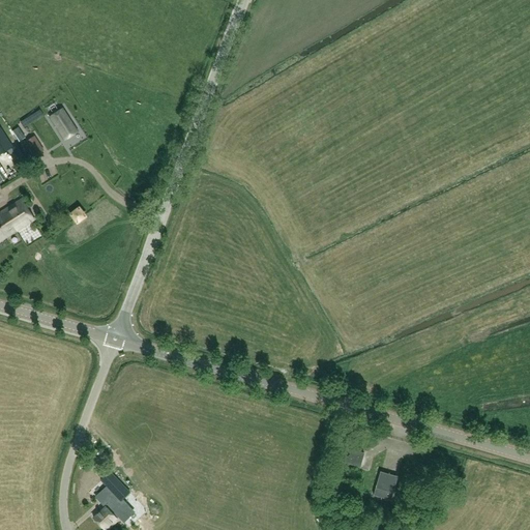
[(63,108),(51,116),(65,139),(78,130),(63,108)]
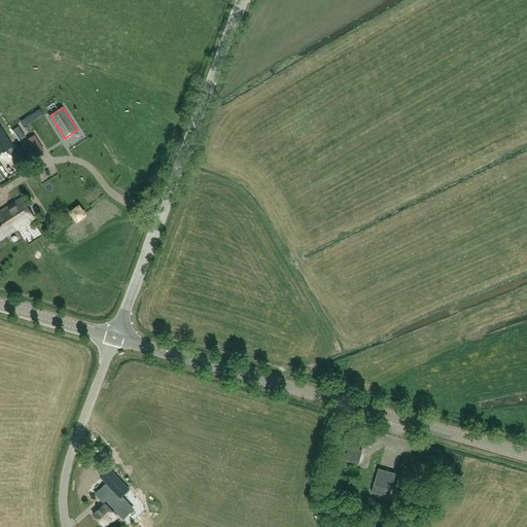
[(38,109),(20,120),(24,127),(41,115),(38,109)]
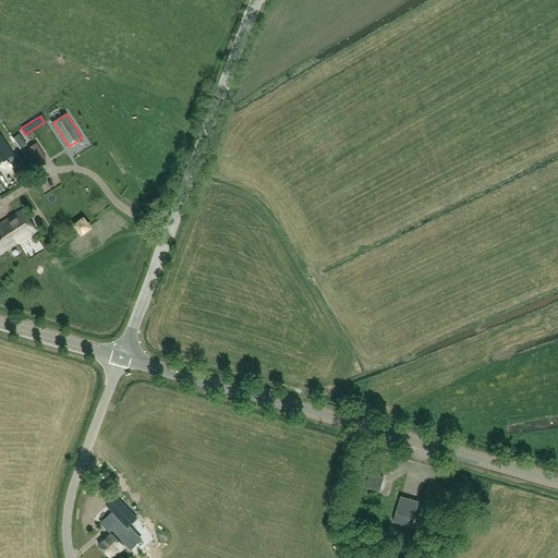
[(20,134),(13,138),(20,149),(26,145),(20,134)]
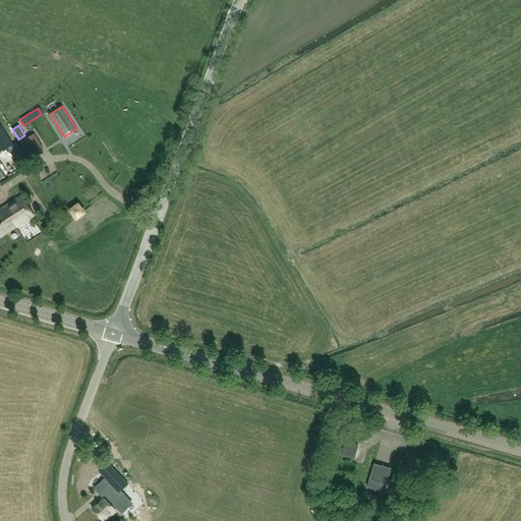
[(0,131),(0,154),(10,150),(1,131),(0,131)]
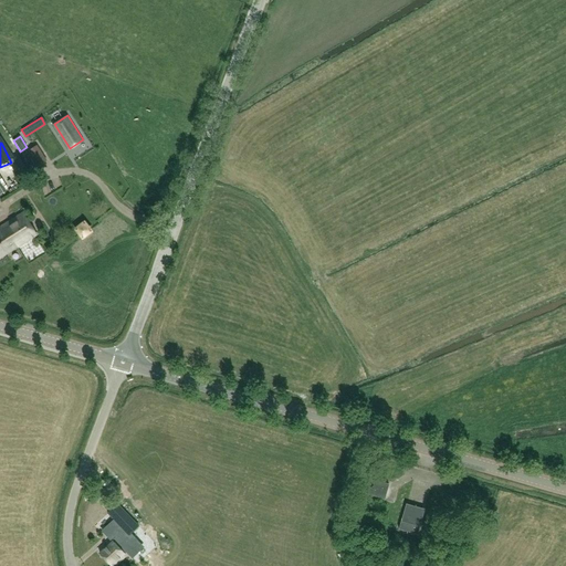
[(28,150),(37,166),(43,161),(39,155),(42,154),(37,145),(28,150)]
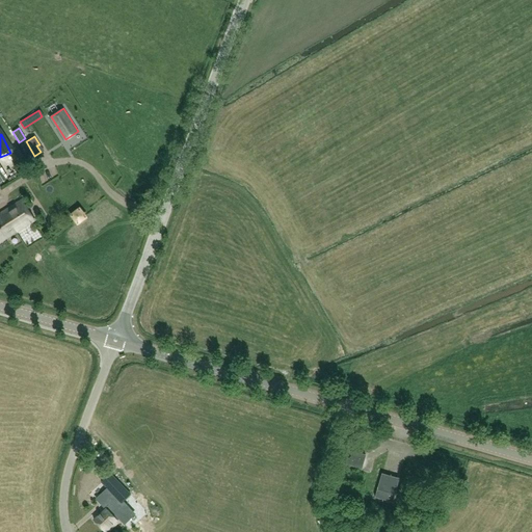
[(54,138),(48,142),(53,149),(59,145),(54,138)]
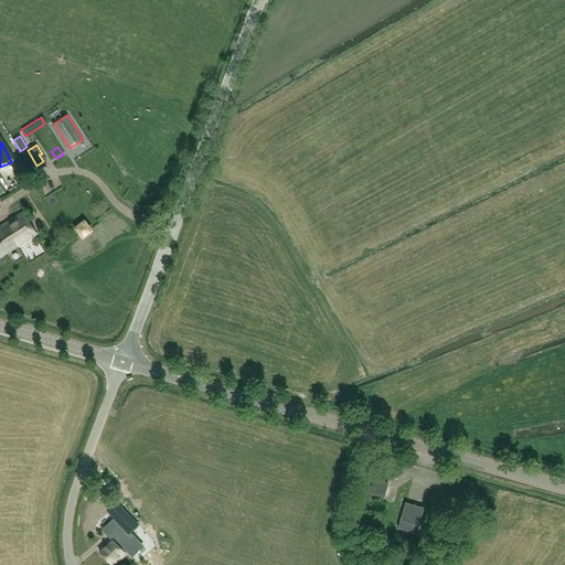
[(12,235),(18,245),(36,234),(22,212),(0,226),(0,230),(6,238),(12,235)]
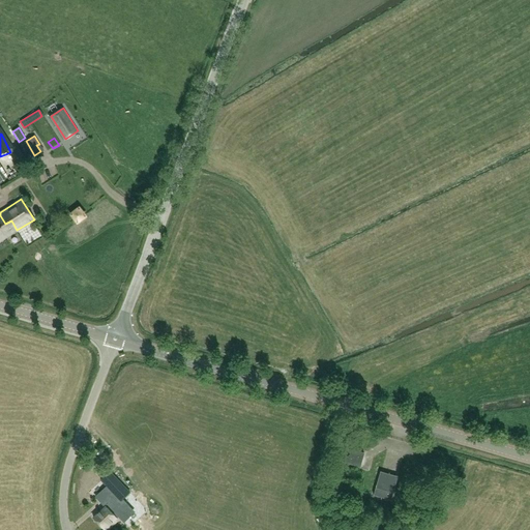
[(86,214),(79,206),(71,212),(78,221),(86,214)]
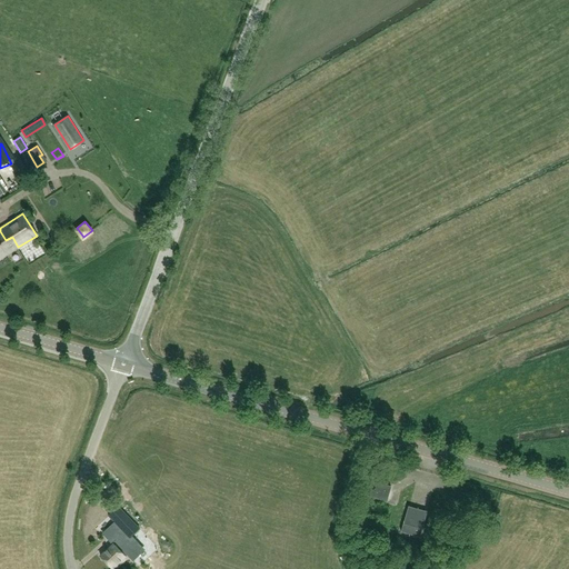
[(0,259),(18,247),(12,237),(6,240),(0,231),(0,259)]
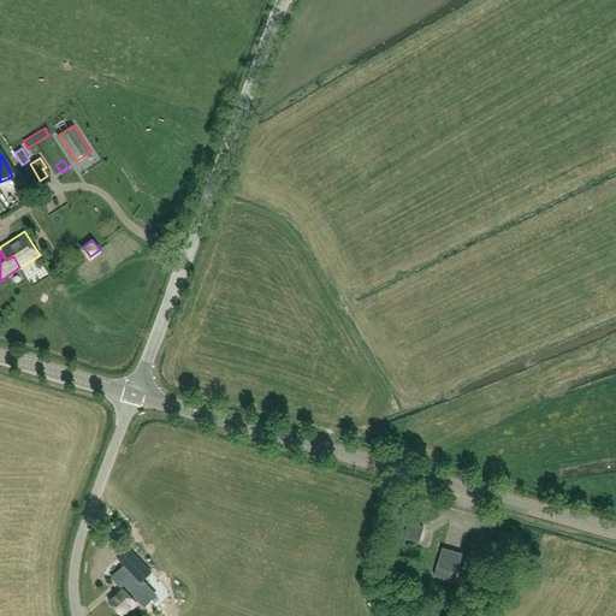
[(420,543),(425,528),(403,522),(398,537),(420,543)]
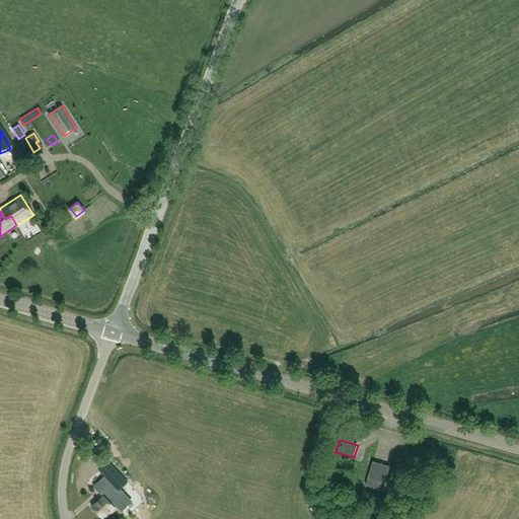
[(109,462),(99,471),(107,478),(117,470),(109,462)]
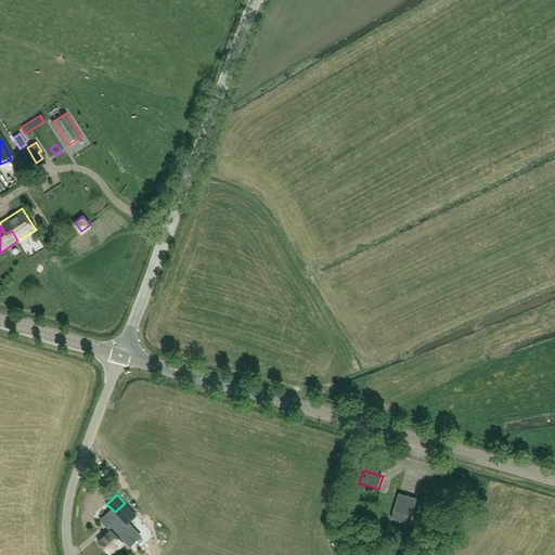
[(416,501),(400,495),(396,512),(395,512),(392,519),(411,525),(413,517),(412,517),(416,501)]
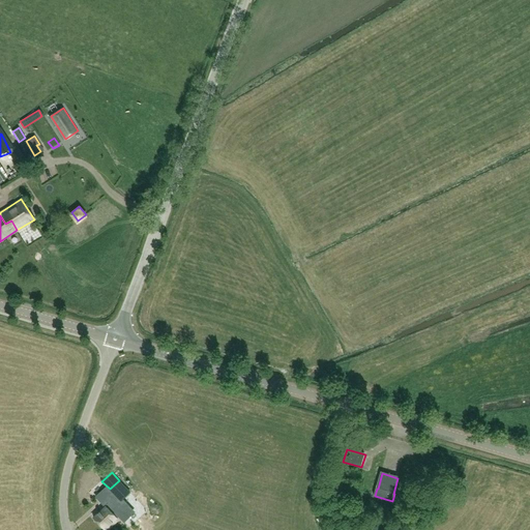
[(119,480),(110,489),(119,499),(128,490),(119,480)]
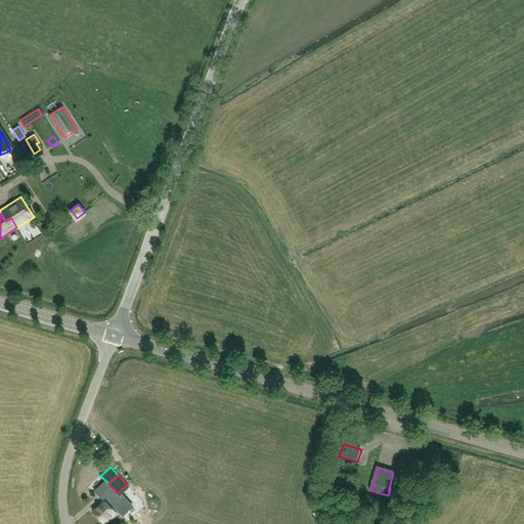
[(104,500),(92,512),(103,523),(104,523),(116,514),(115,512),(117,510),(122,514),(131,506),(122,496),(121,497),(105,481),(95,491),(104,500)]
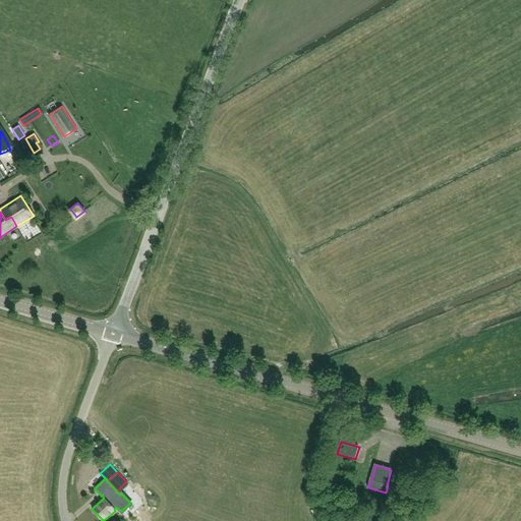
[(315,510),(310,513),(314,520),(320,520),(322,520),(315,510)]
